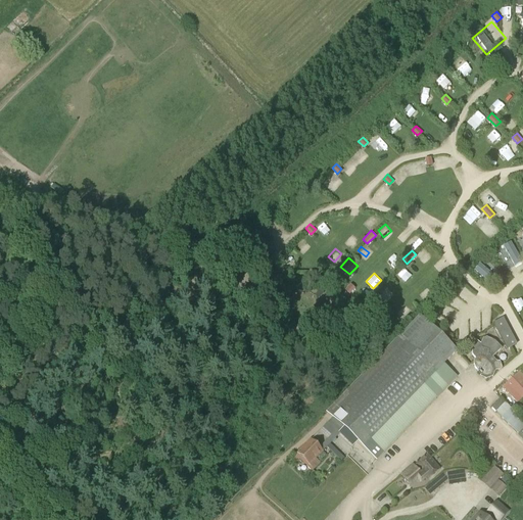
[(303,291),(305,283),(297,281),(295,289),(303,291)]
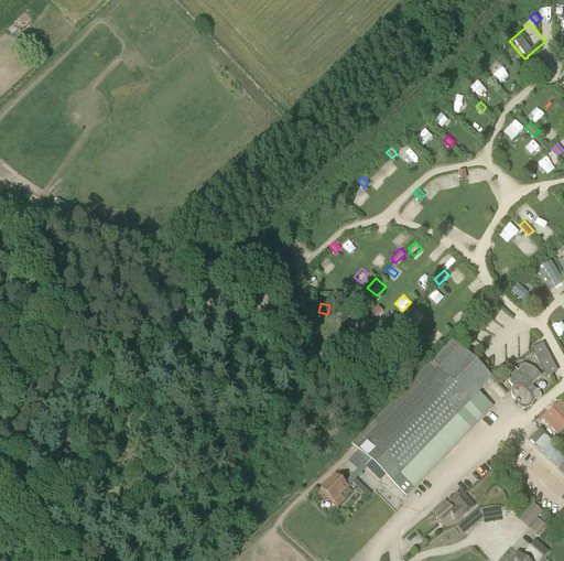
[(499,303),(489,311),(498,322),(507,314),(499,303)]
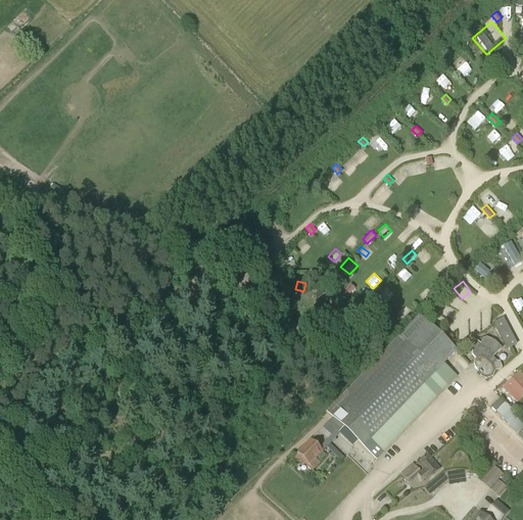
[(354,286),(350,282),(344,288),(349,292),(354,286)]
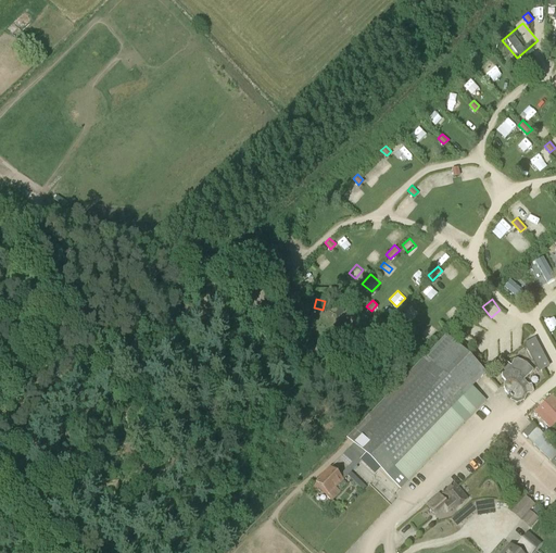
[(466,303),(460,308),(467,314),(471,310),(466,303)]
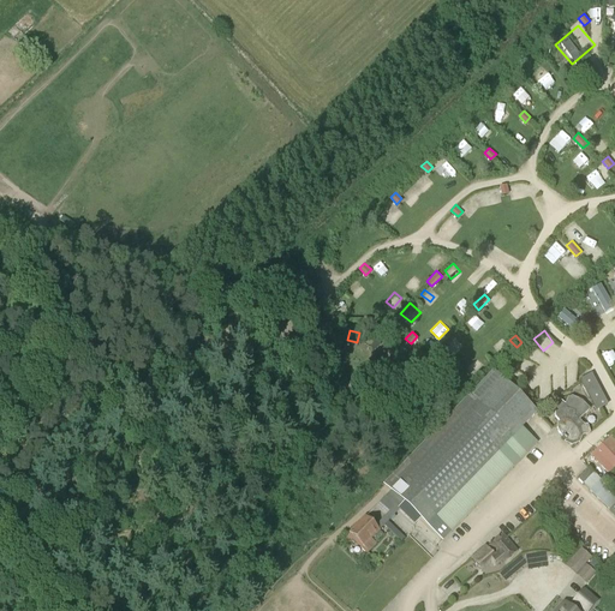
[(454,361),(447,367),(452,373),(459,367),(454,361)]
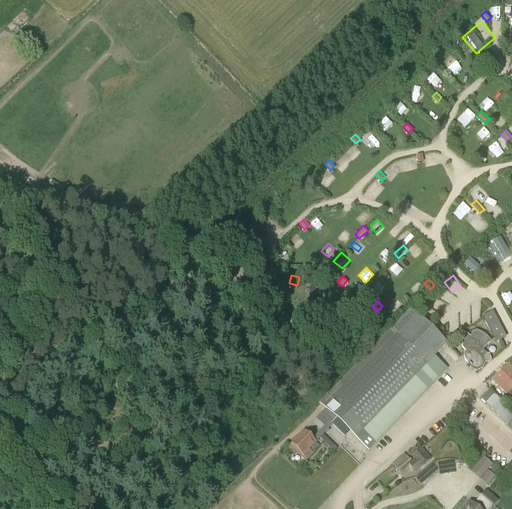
[(368,447),(447,367),(434,354),(446,341),(410,306),(319,400),(325,406),(337,417),(368,447)]
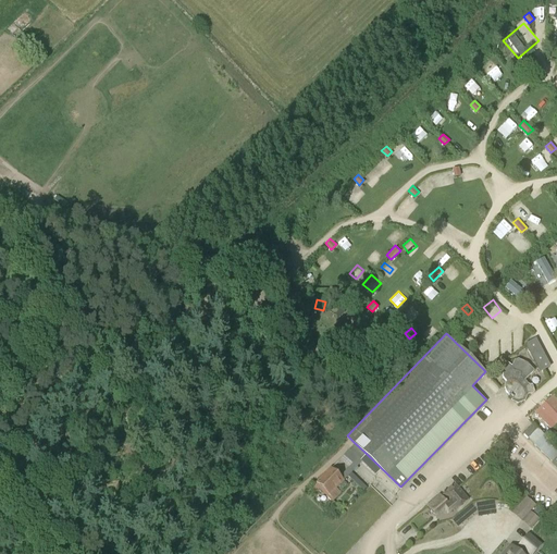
[(536,358),(543,354),(535,339),(528,342),(536,358)]
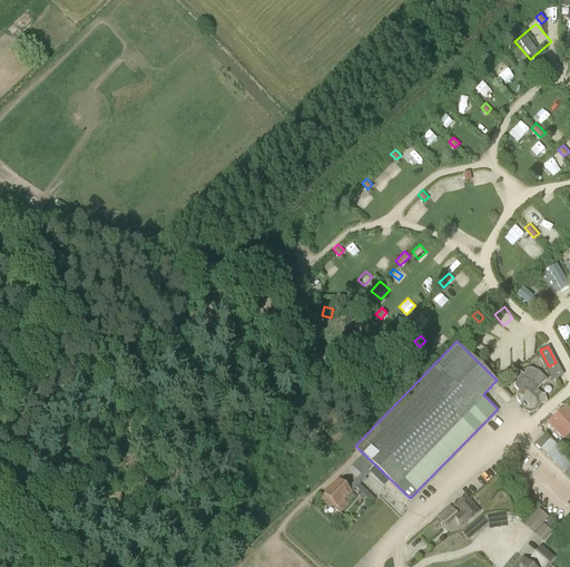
[(556,377),(561,373),(557,363),(550,367),(556,377)]
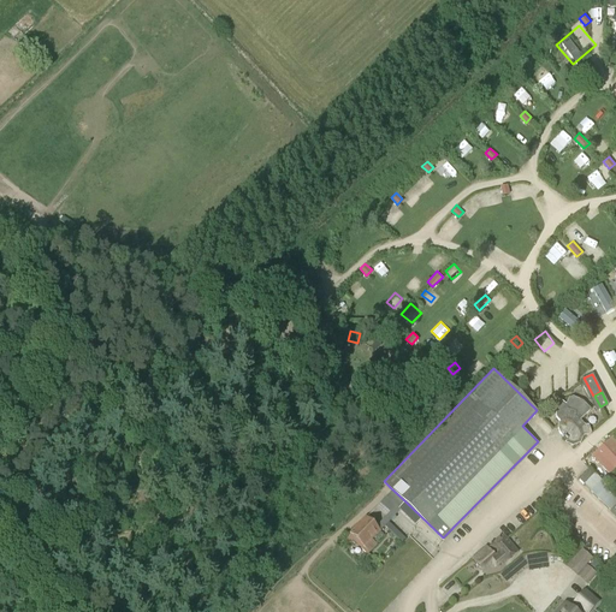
[(560,398),(552,400),(556,410),(556,414),(561,419),(558,423),(561,429),(564,433),(563,434),(567,438),(568,438),(573,440),(579,438),(581,432),(579,428),(581,426),(584,433),(588,433),(591,431),(588,422),(585,422),(581,417),(580,417),(591,408),(582,399),(573,394),(568,396),(566,403),(560,398)]
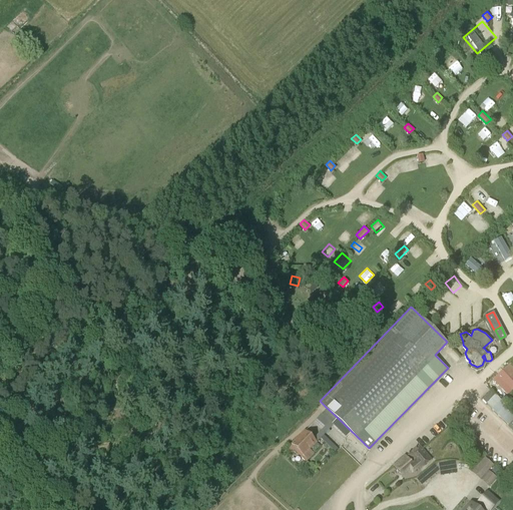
[(507,393),(511,389),(512,387),(512,365),(510,362),(493,378),(507,393)]
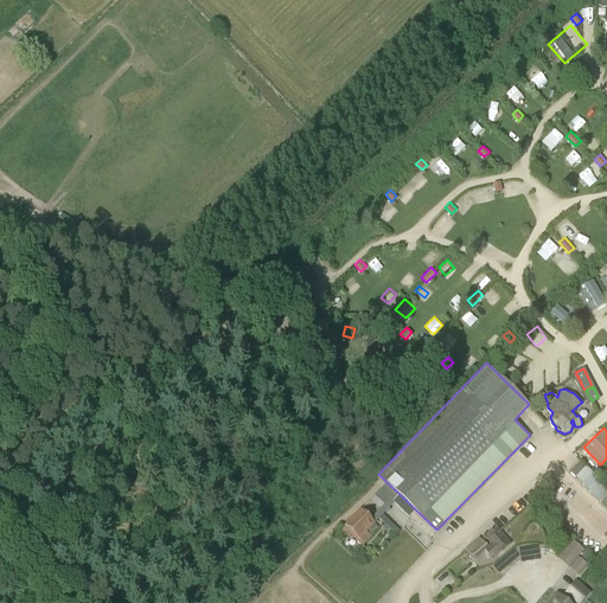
[(581,460),(570,470),(575,475),(586,464),(581,460)]
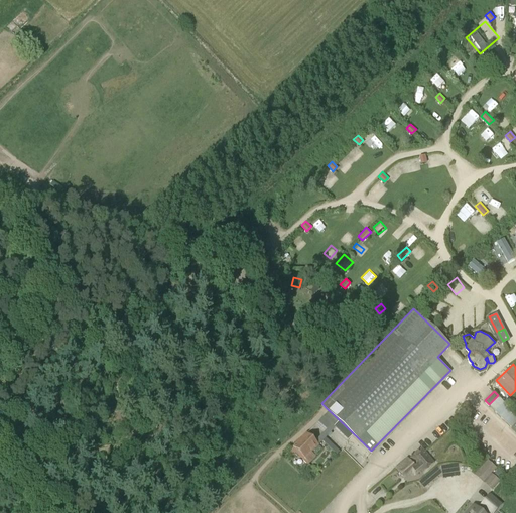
[(498,395),(489,404),(495,409),(502,402),(504,400),(498,395)]
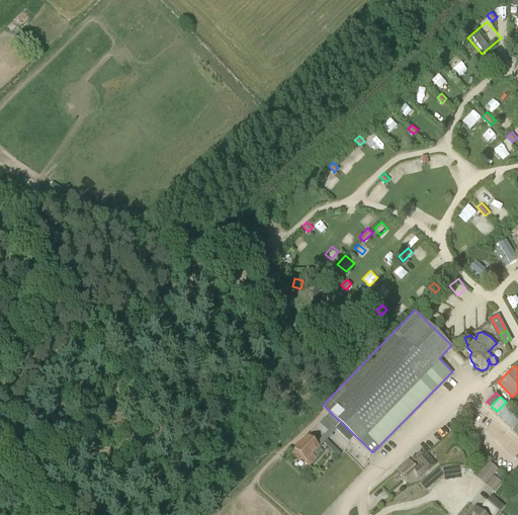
[(504,404),(497,411),(513,428),(517,422),(517,418),(508,409),(510,407),(506,402),(504,404)]
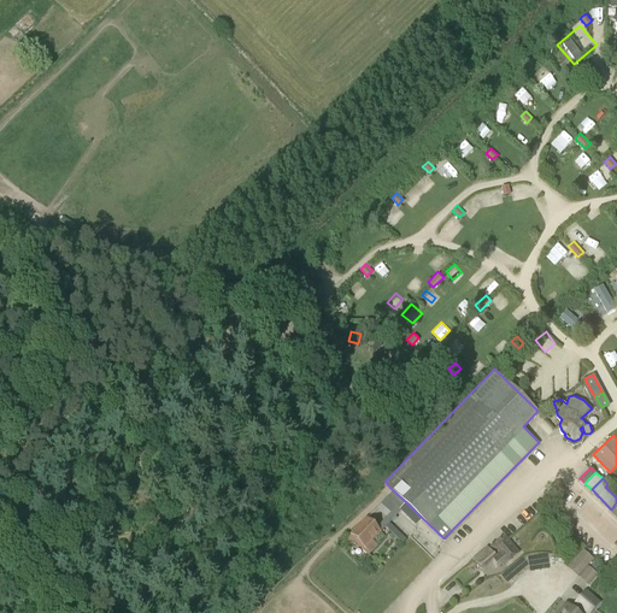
[(387,514),(378,523),(381,530),(406,502),(392,489),(376,505),(387,514)]
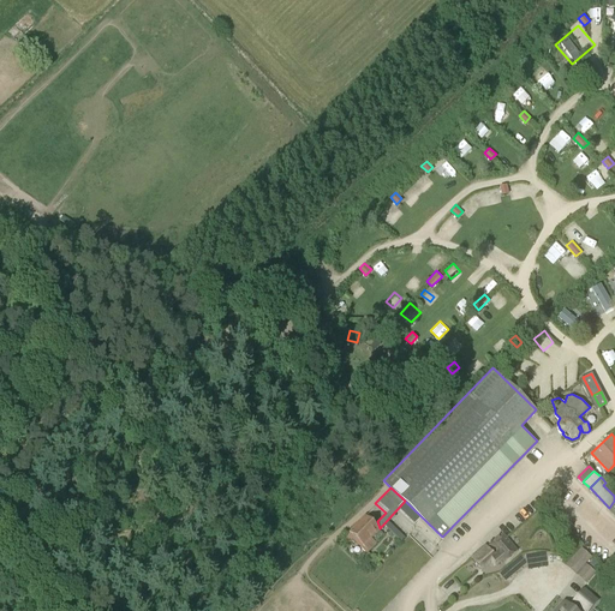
[(365,514),(351,528),(363,541),(360,544),(366,551),(376,541),(371,537),(380,528),(377,521),(368,511),(365,514)]
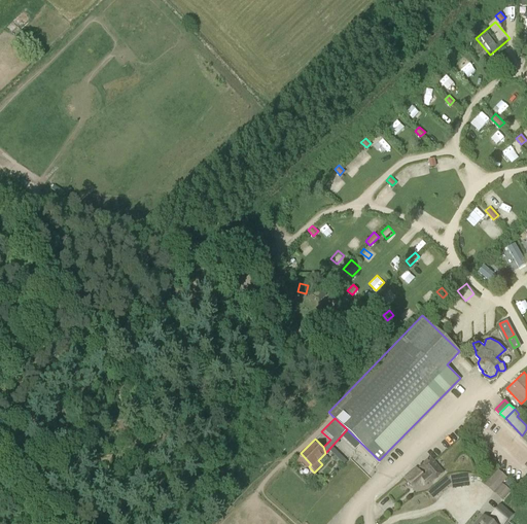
[(430,481),(444,470),(430,455),(418,465),(424,473),(422,474),(416,466),(403,477),(413,487),(421,481),(423,484),(429,479),(430,481)]
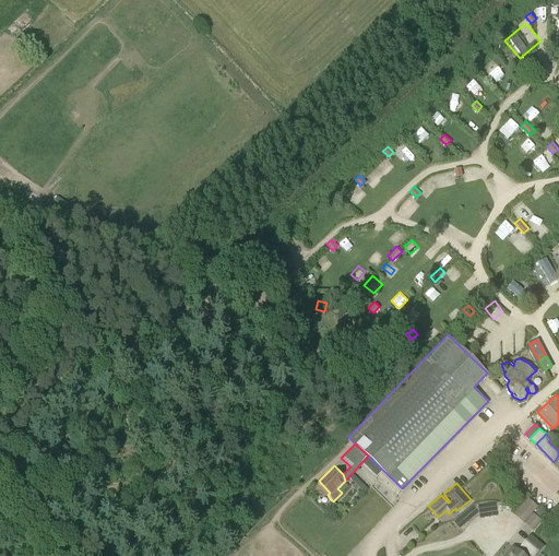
[(523,520),(537,504),(527,496),(513,512),(523,520)]
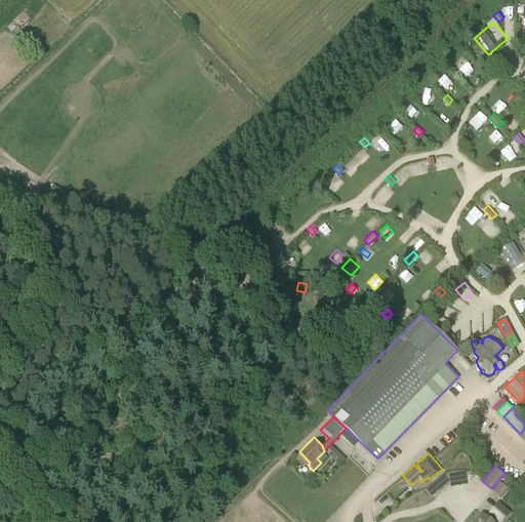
[(498,521),(509,511),(498,502),(486,516),(482,512),(473,521),(498,521)]
